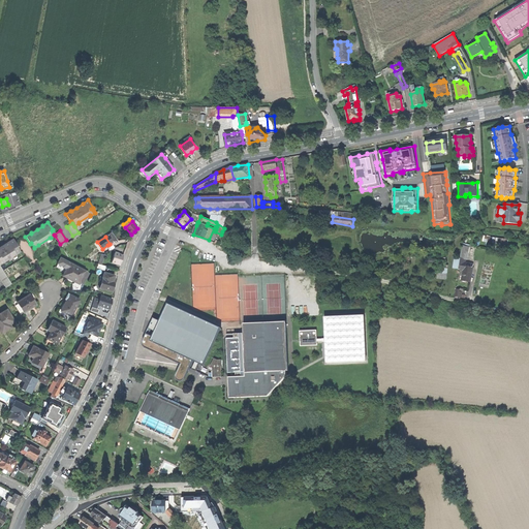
[(0,263),(4,261),(3,261),(16,254),(16,255),(20,252),(18,249),(17,247),(18,246),(13,239),(7,242),(8,243),(2,246),(0,247),(0,263)]
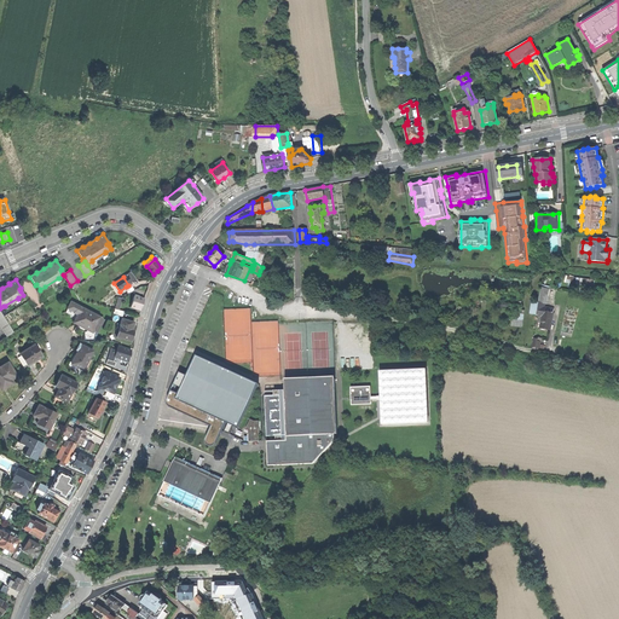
[(136,308),(140,311),(143,305),(144,299),(139,298),(138,298),(137,298),(137,296),(134,296),(131,305),(136,307),(136,308)]
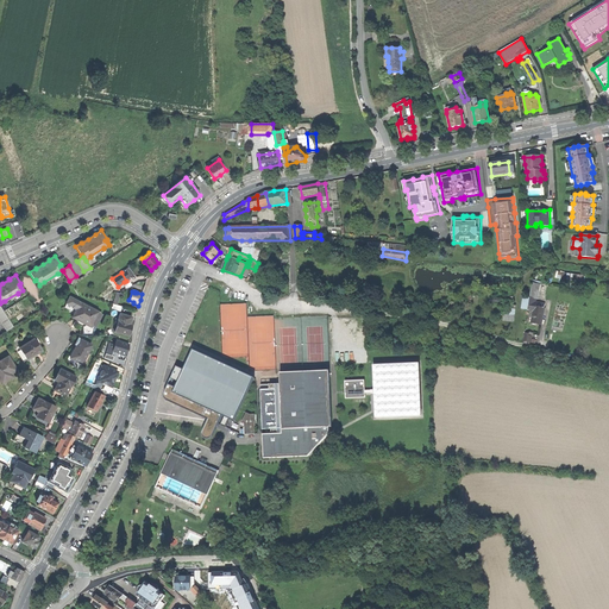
[(537,325),(541,326),(546,300),(537,297),(537,295),(532,294),(531,300),(525,299),(522,309),(528,311),(534,312),(532,324),(537,325)]
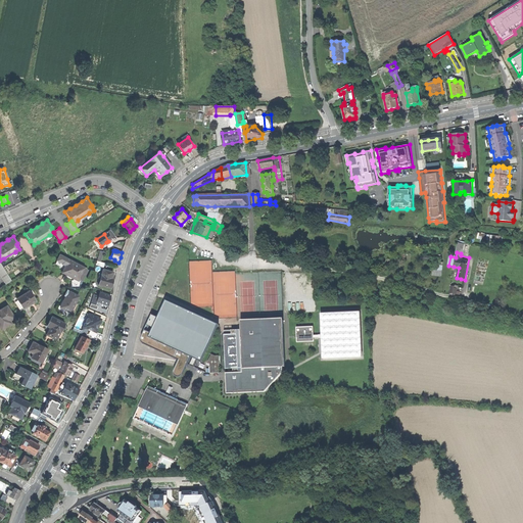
[(440,271),(441,271),(443,263),(439,262),(440,258),(421,256),(420,260),(433,262),(432,275),(439,276),(440,271)]
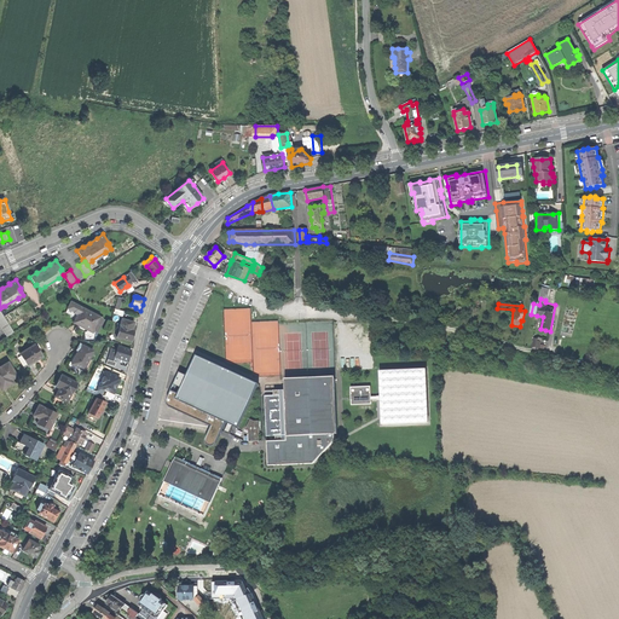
[(81,307),(74,323),(76,324),(79,325),(84,328),(85,325),(97,331),(103,319),(100,317),(81,307)]
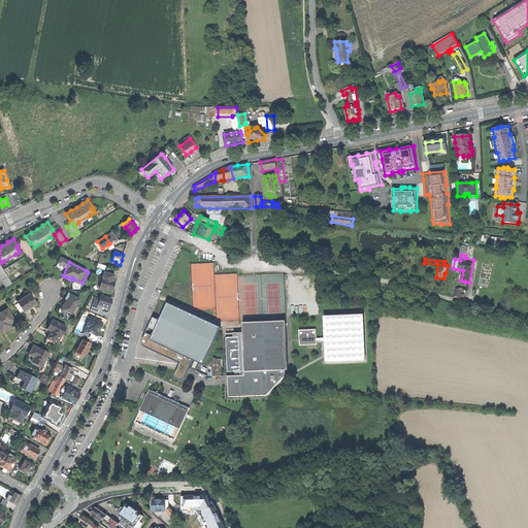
[(100,288),(112,291),(113,285),(114,282),(112,281),(114,275),(104,272),(100,288)]
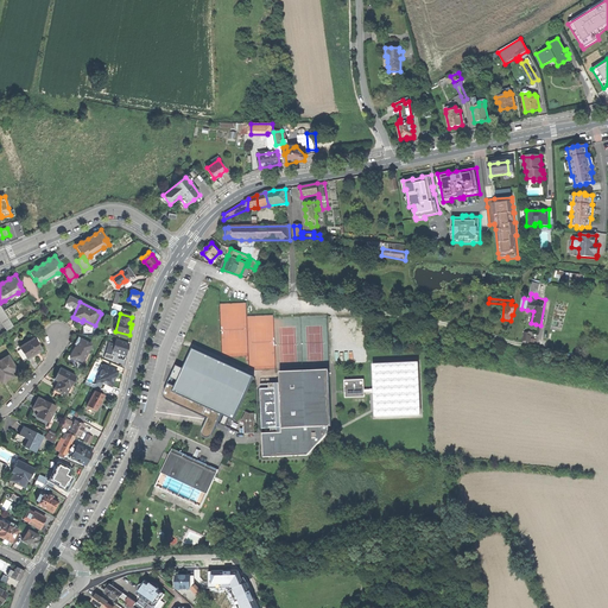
[(8,320),(2,323),(7,331),(13,327),(8,320)]
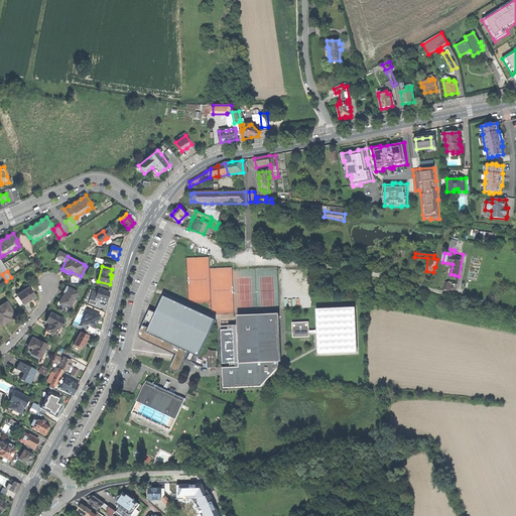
[(81,277),(81,276),(71,271),(70,273),(66,271),(66,272),(66,275),(71,276),(70,284),(79,284),(82,277),(81,277)]
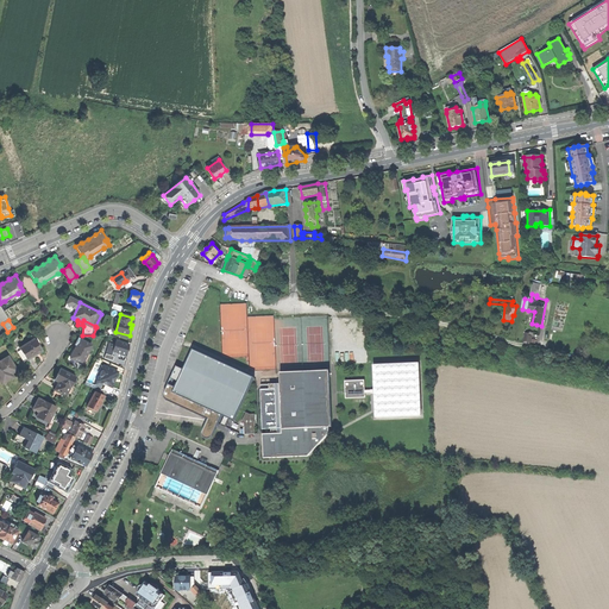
[(19,349),(26,359),(26,360),(32,357),(36,355),(35,352),(39,349),(33,339),(19,349)]
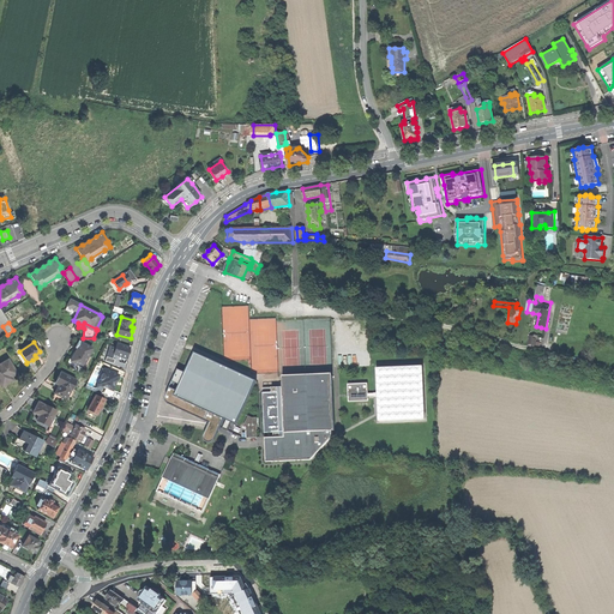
[(68,365),(80,371),(92,349),(79,342),(76,348),(77,348),(74,355),(68,365)]
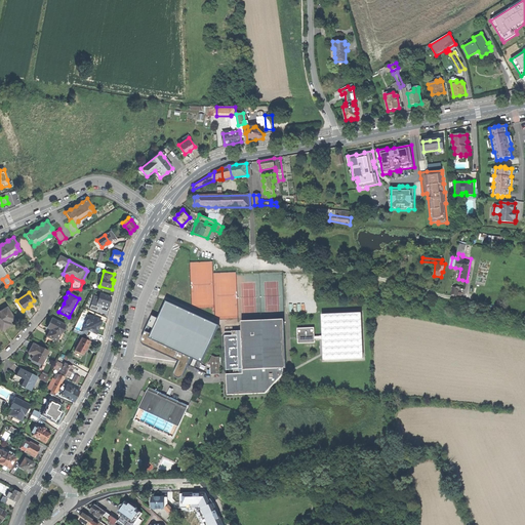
[(97,303),(108,307),(110,301),(111,297),(101,294),(99,297),(97,303)]
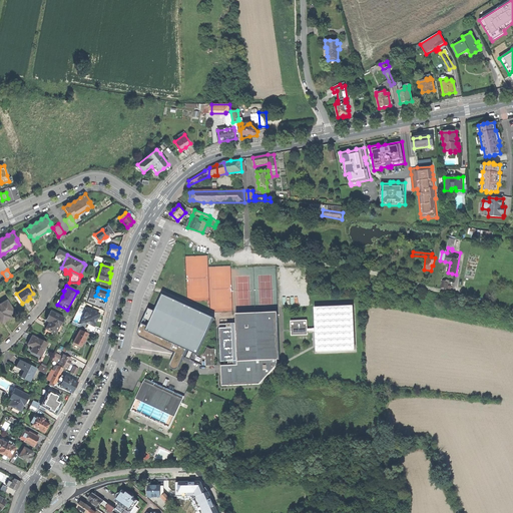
[(93,302),(95,296),(97,291),(92,289),(88,300),(93,302)]
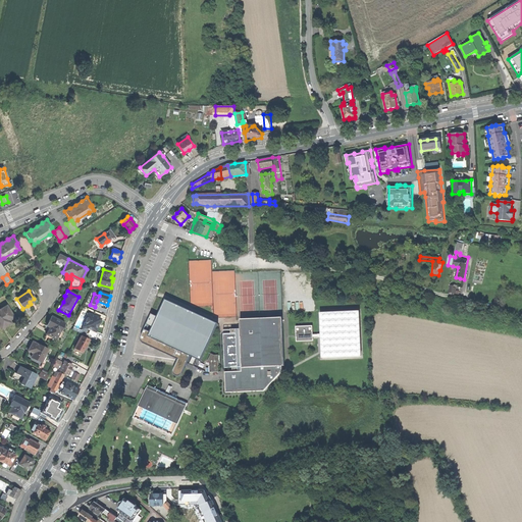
[(20,310),(22,308),(16,299),(15,298),(13,299),(20,310)]
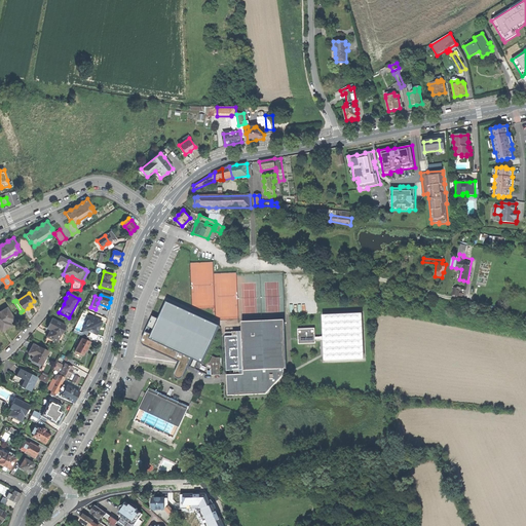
[(219,327),(166,302),(158,321),(152,335),(146,332),(142,339),(142,341),(142,342),(143,344),(144,345),(180,362),(188,366),(192,359),(202,363),(219,327)]
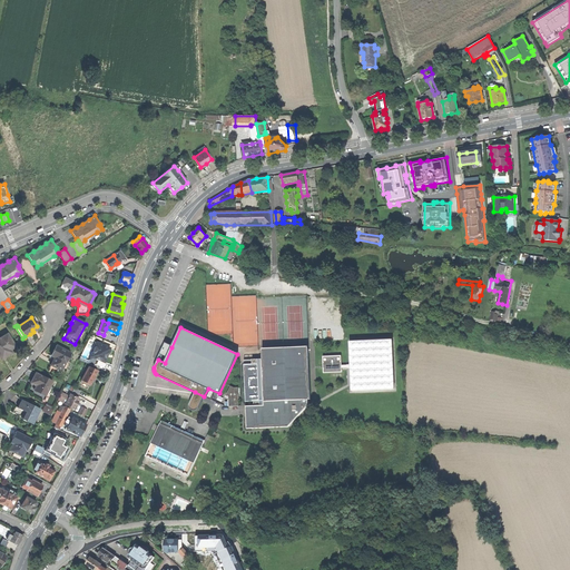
[(0,357),(1,360),(7,356),(12,353),(10,350),(15,346),(7,334),(0,337),(0,357)]
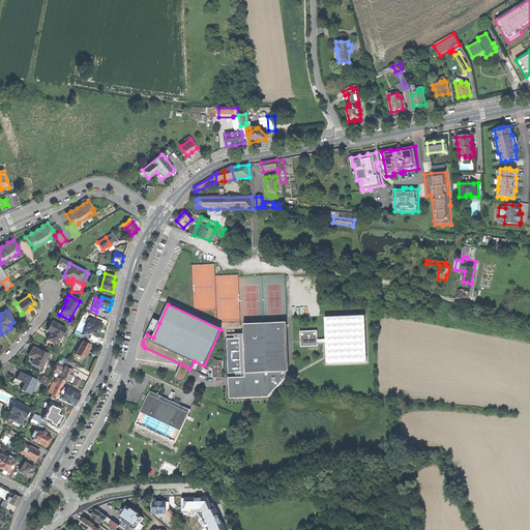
[(90,334),(99,337),(99,336),(101,330),(105,323),(91,317),(85,332),(90,334)]
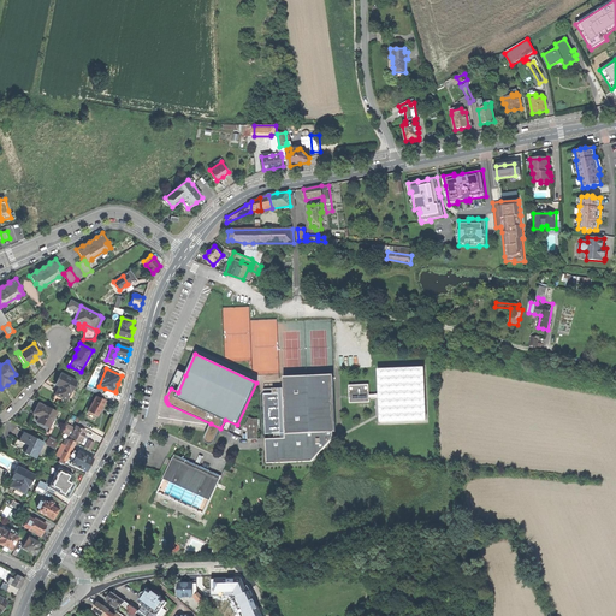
[(378,398),(379,425),(426,422),(425,368),(377,371),(378,395),(378,398)]
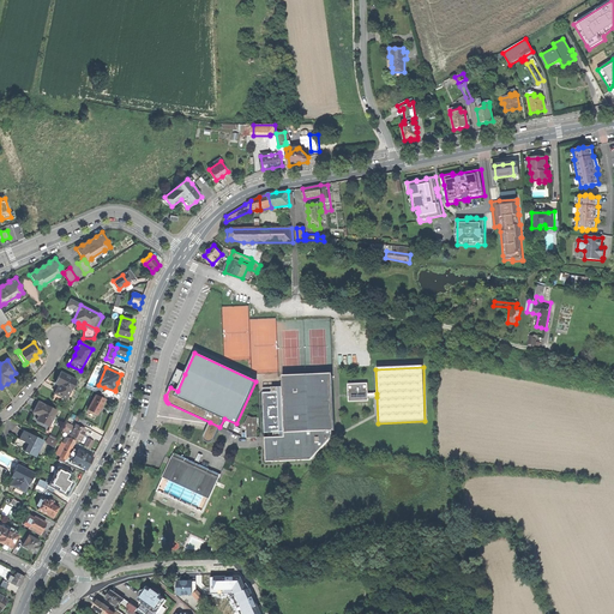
[(55,393),(66,399),(76,380),(60,372),(58,377),(55,383),(59,385),(55,393)]
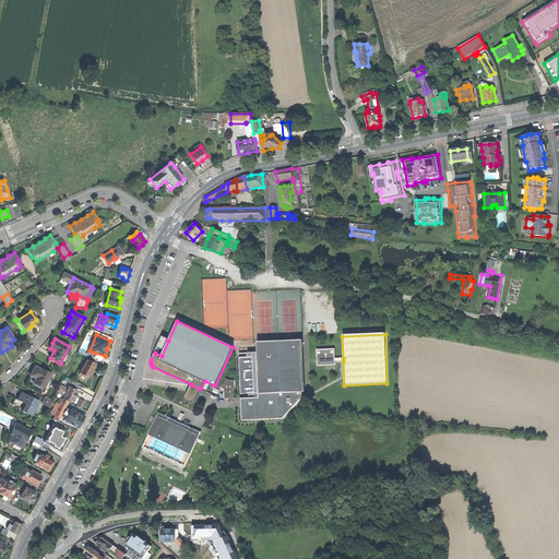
[(249,399),(249,403),(246,403),(245,404),(245,407),(241,407),(242,420),(283,418),(304,396),(304,395),(302,395),(302,392),(305,392),(302,342),(300,340),(277,341),(259,342),(257,344),(258,353),(239,353),(241,394),(249,394),(249,399)]
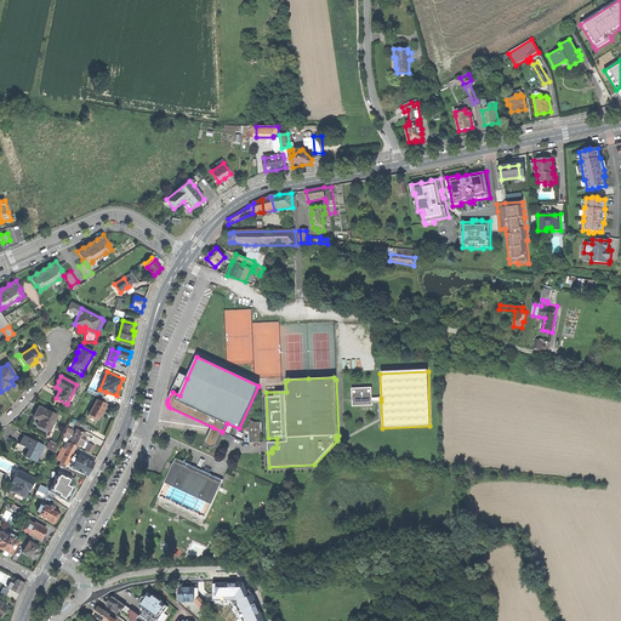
[(352,388),(353,406),(372,406),(372,402),(381,402),(381,398),(372,398),(372,388),(352,388)]
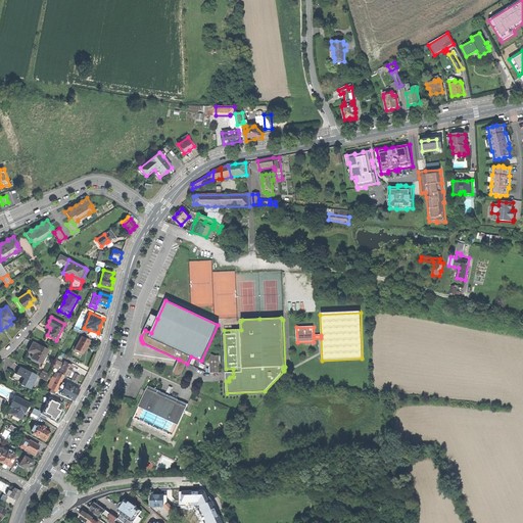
[(99,332),(98,332),(98,333),(89,330),(86,335),(97,340),(99,332)]
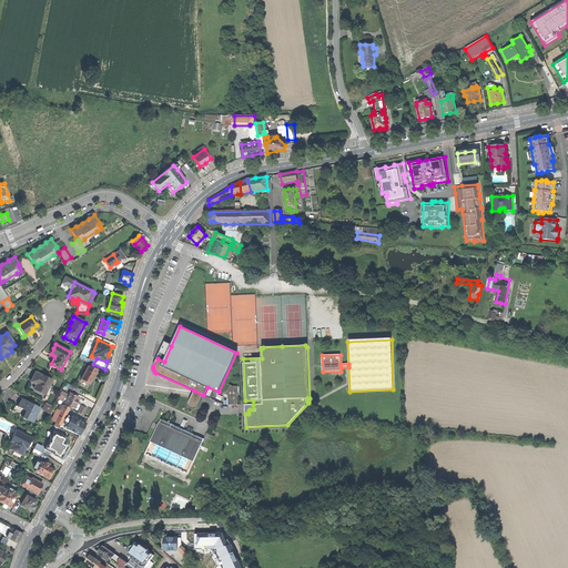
[(81,378),(90,384),(94,376),(98,369),(87,365),(85,366),(88,367),(81,378)]
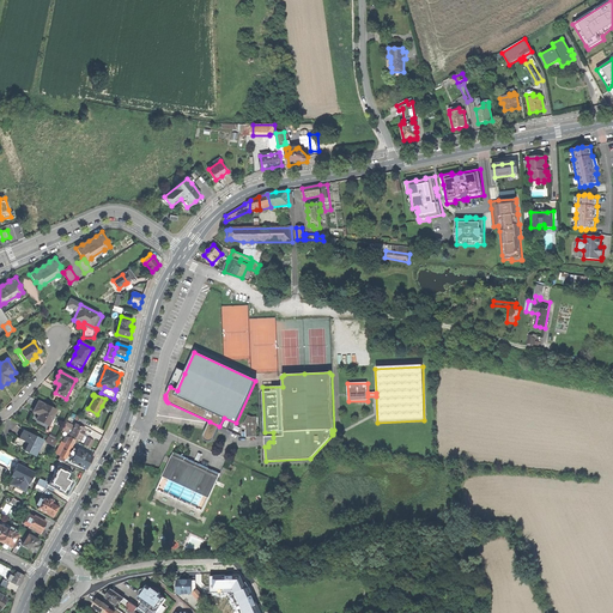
[(36,420),(48,426),(56,410),(44,404),(44,405),(38,401),(36,406),(34,412),(40,414),(36,420)]
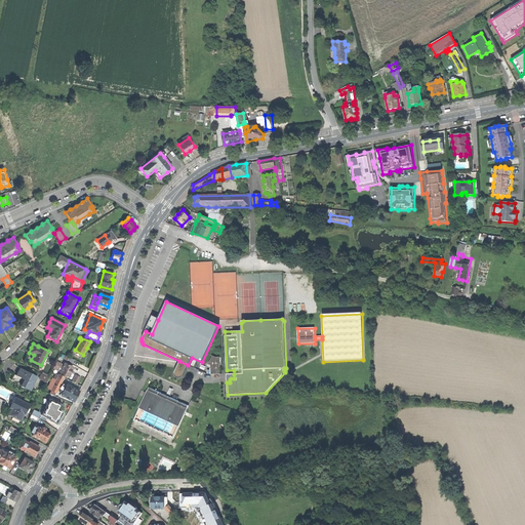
[(157,363),(158,356),(146,353),(144,361),(157,363)]
